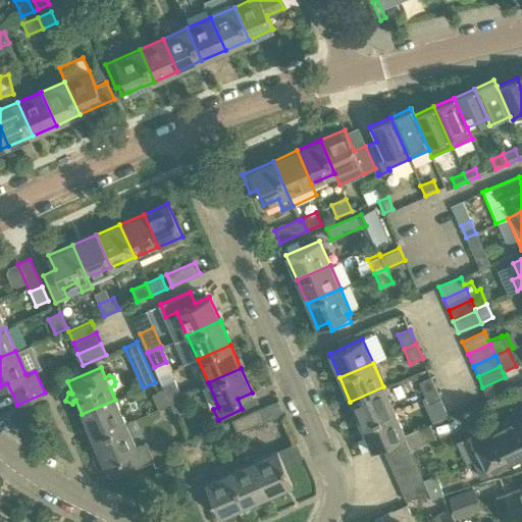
[(424,397),(436,392),(430,376),(418,382),(424,397)]
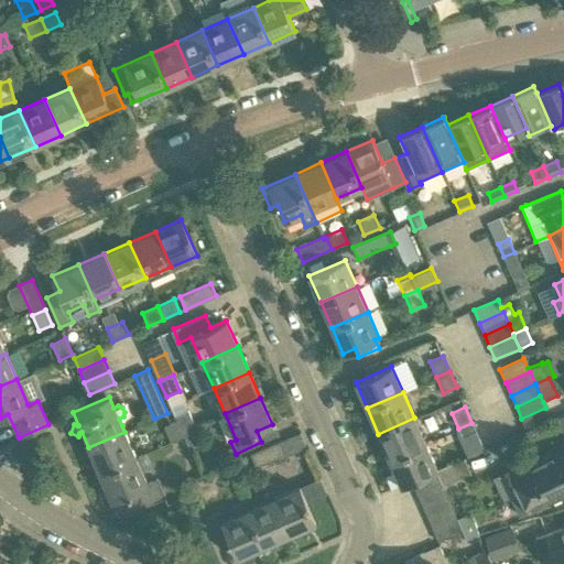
[(545,408),(521,419),(527,430),(551,419),(545,408)]
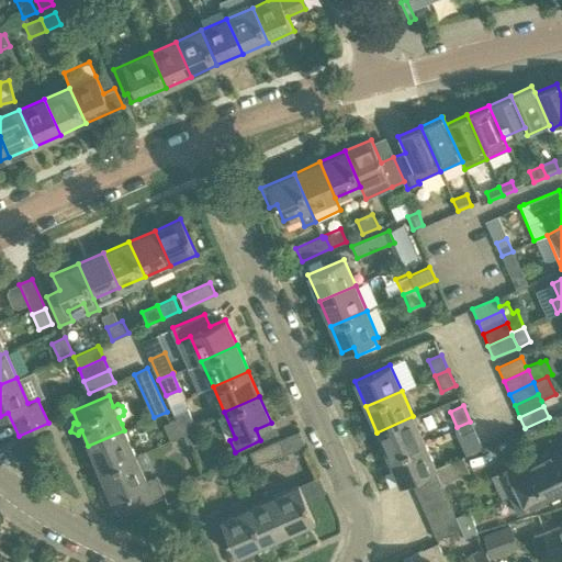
[(181,431),(194,426),(187,408),(175,415),(176,419),(181,431)]
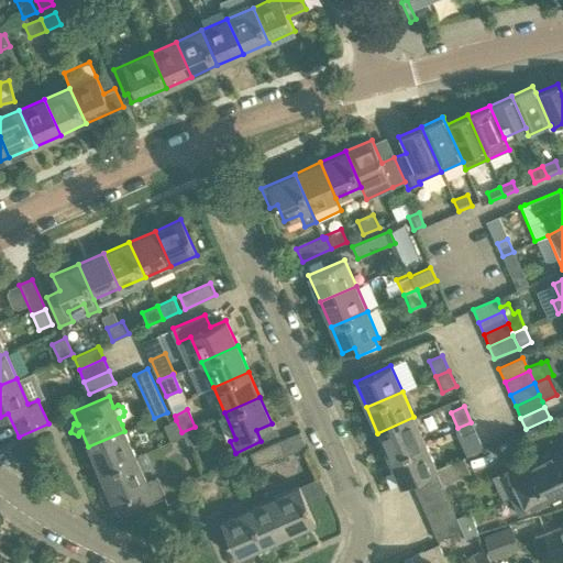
[(414,417),(377,433),(389,459),(424,442),(414,417)]
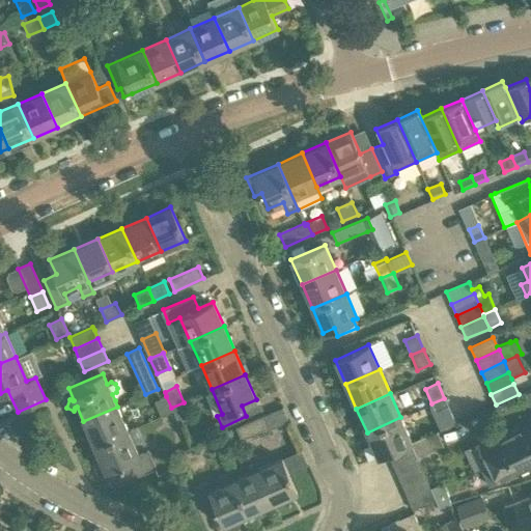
[(173,411),(171,408),(166,396),(155,401),(161,416),(173,411)]
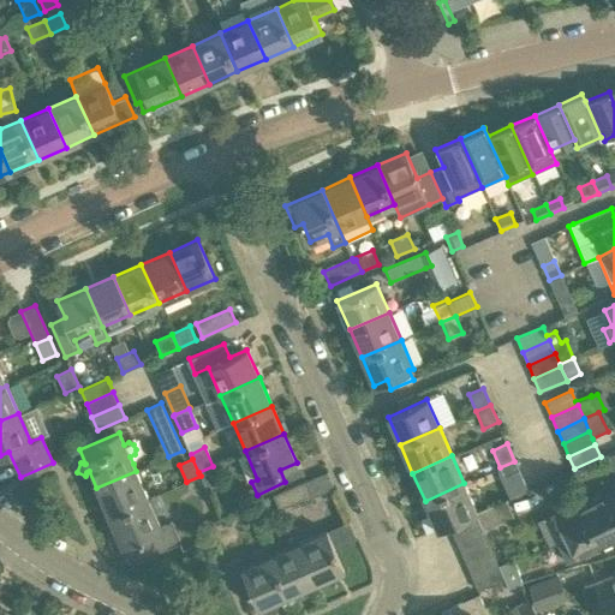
[(514,461),(500,467),(508,484),(523,478),(514,461)]
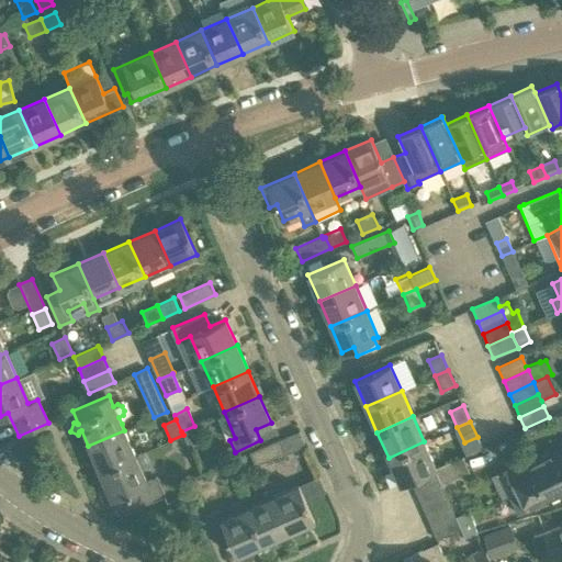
[(181,431),(183,435),(188,446),(201,440),(194,426),(181,431)]
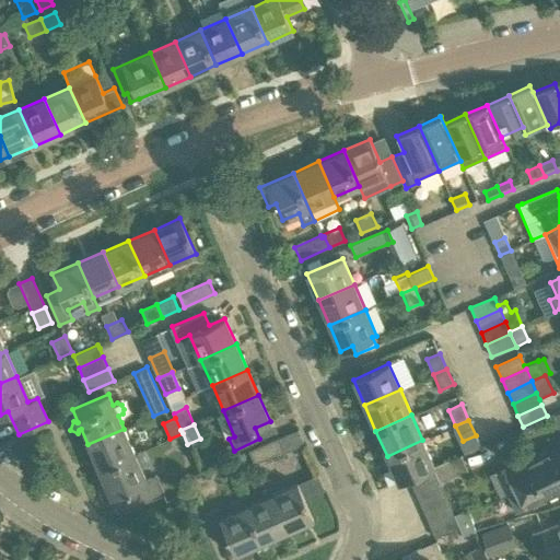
[(124,429),(88,444),(98,469),(135,454),(124,429)]
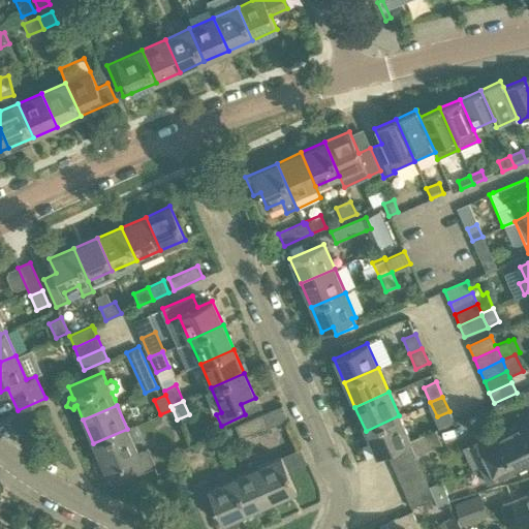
[(268,426),(262,413),(235,426),(240,437),(268,426)]
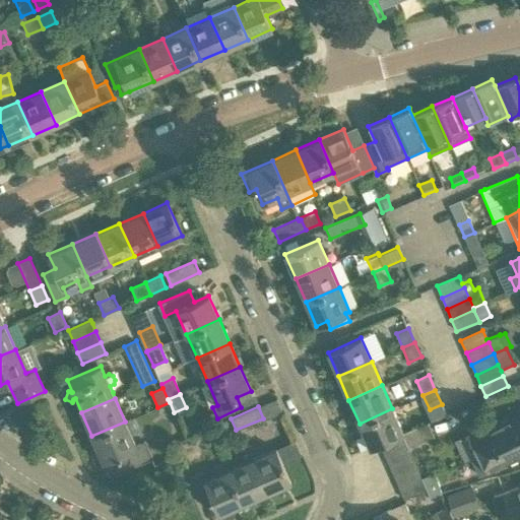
[(392,408),(360,424),(370,447),(380,443),(402,433),(403,433),(392,408)]
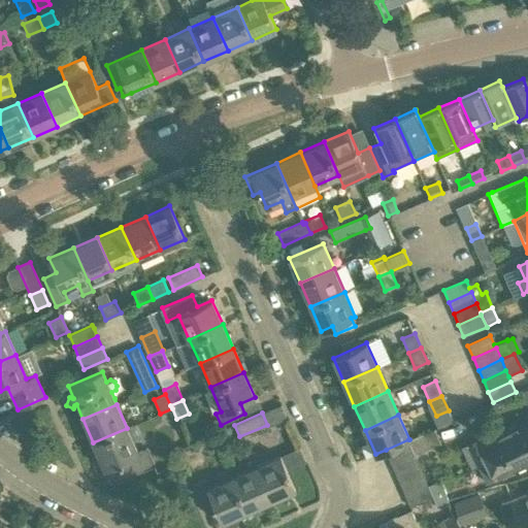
[(527,419),(477,443),(488,464),(527,443),(527,419)]
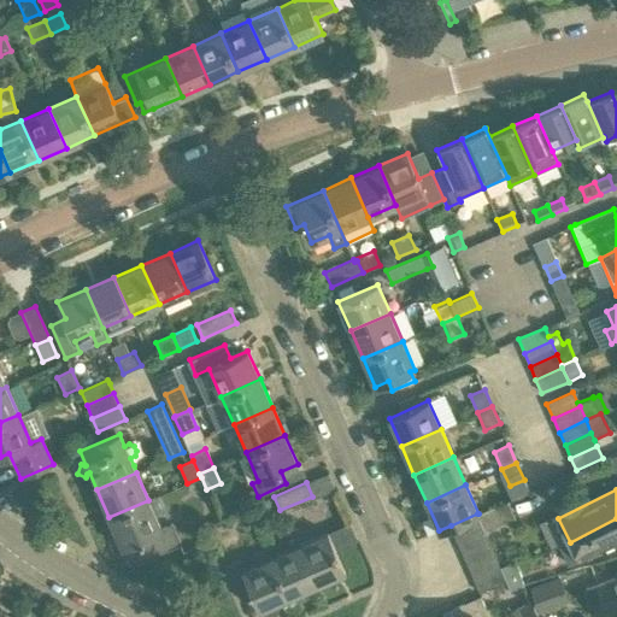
[(158,497),(148,500),(109,517),(122,546),(124,546),(131,562),(151,553),(150,551),(177,539),(171,523),(160,528),(156,515),(165,511),(158,497)]
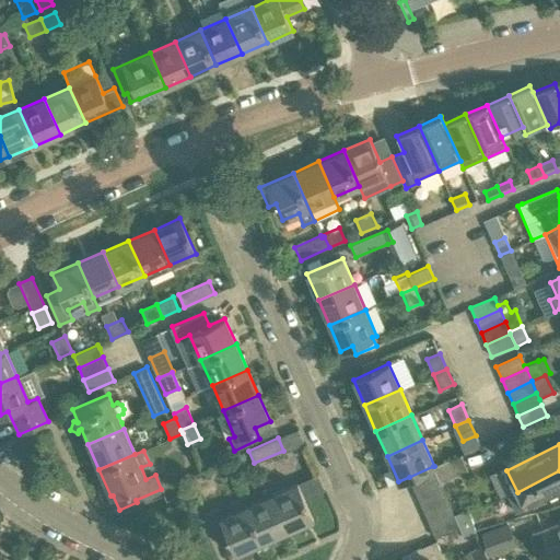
[(232,474),(248,467),(242,454),(226,461),(232,474)]
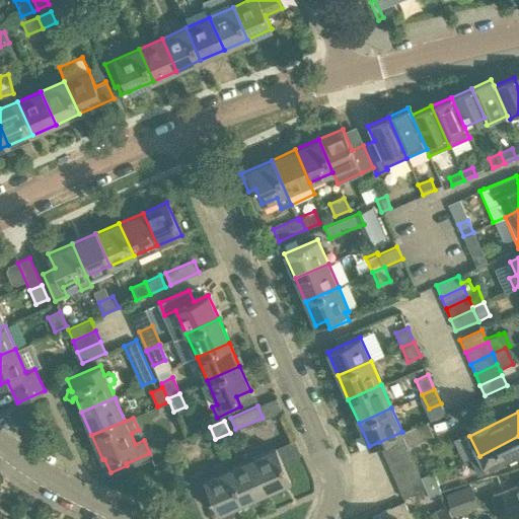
[(427,421),(402,432),(401,432),(406,444),(409,448),(434,436),(427,421)]
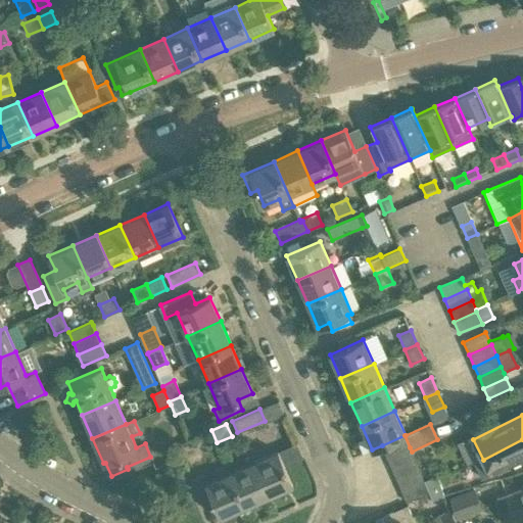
[(410,447),(405,435),(382,445),(387,458),(410,447)]
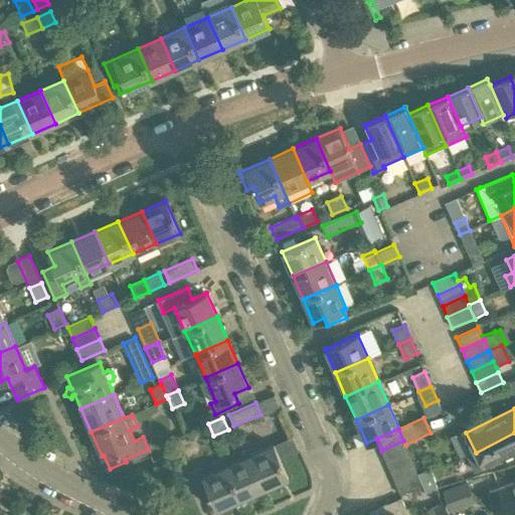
[(514,433),(476,453),(483,468),(514,452),(514,433)]
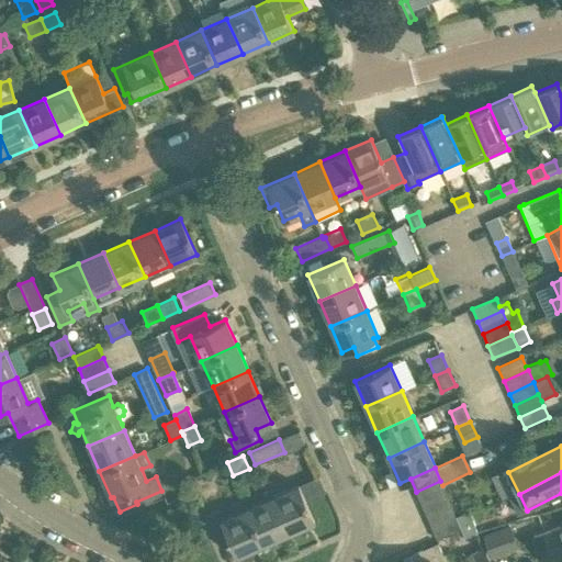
[(442,485),(440,481),(416,492),(422,505),(446,494),(442,485)]
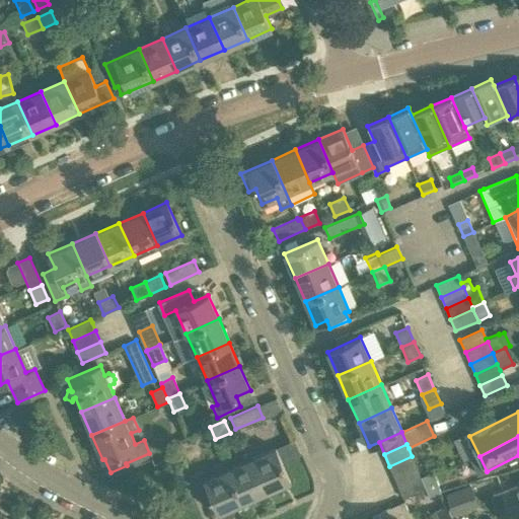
[(276,448),(251,458),(267,492),(290,480),(276,448)]
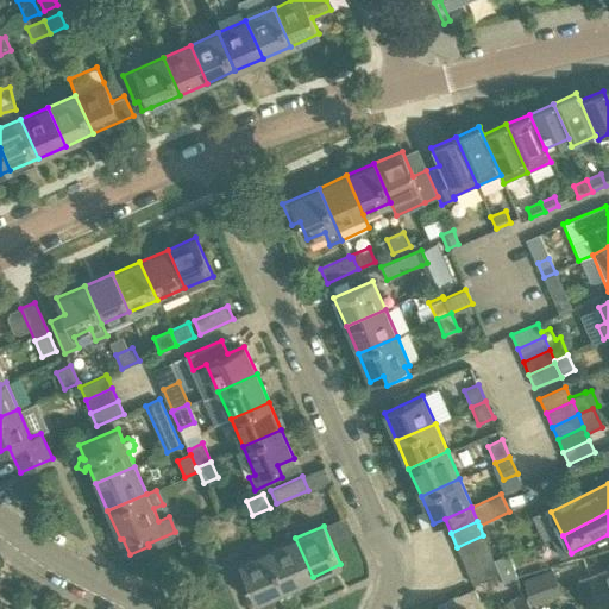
[(489,548),(483,535),(457,547),(463,560),(489,548)]
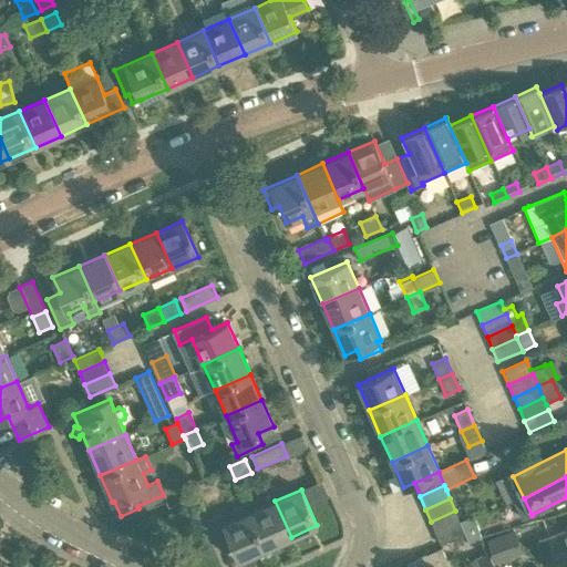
[(275,501),(249,512),(266,548),(291,537),(275,501)]
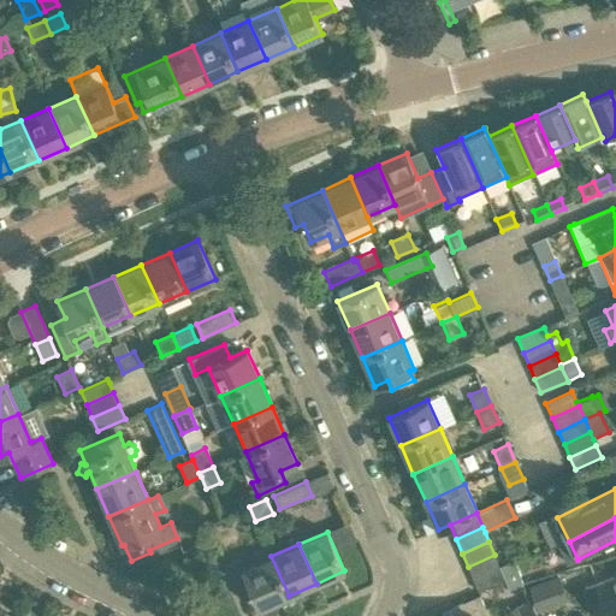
[(289,596),(271,556),(267,546),(238,558),(224,566),(238,597),(252,591),(260,609),(289,596)]
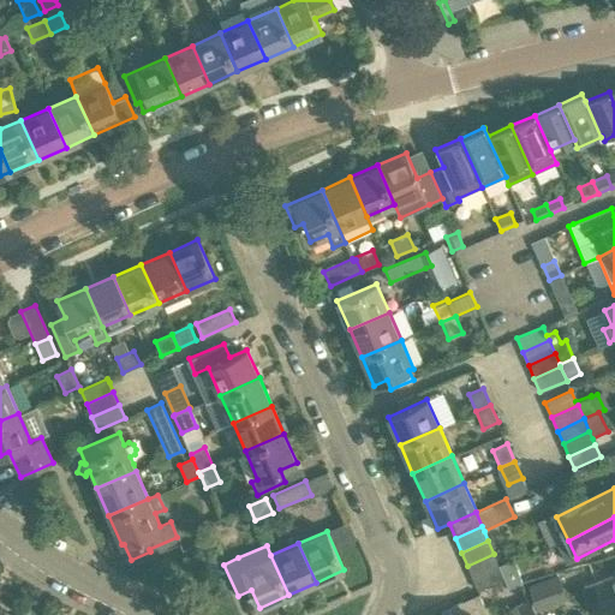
[(494,554),(467,566),(473,578),(500,566),(499,565),(494,554)]
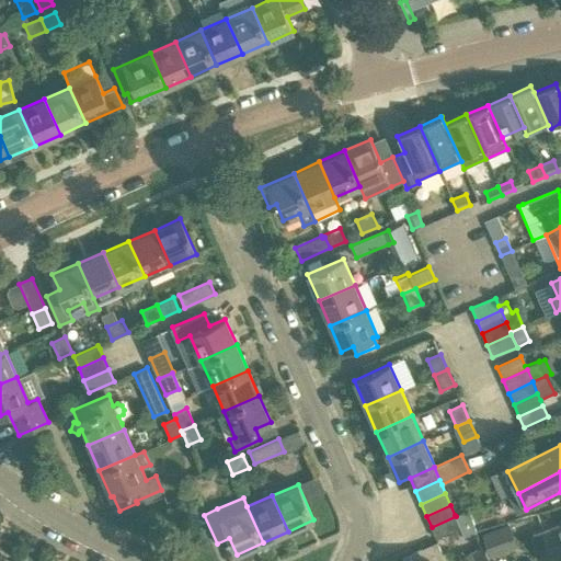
[(469,510),(455,515),(456,516),(460,528),(464,536),(477,531),(469,510)]
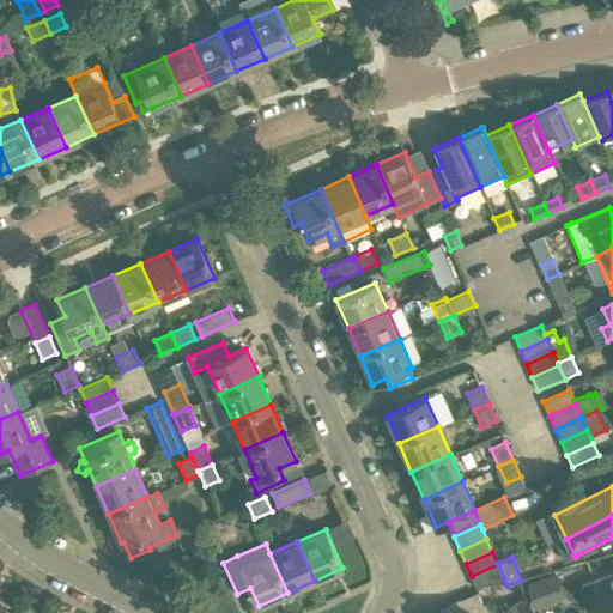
[(503,577),(498,564),(472,576),(477,589),(503,577)]
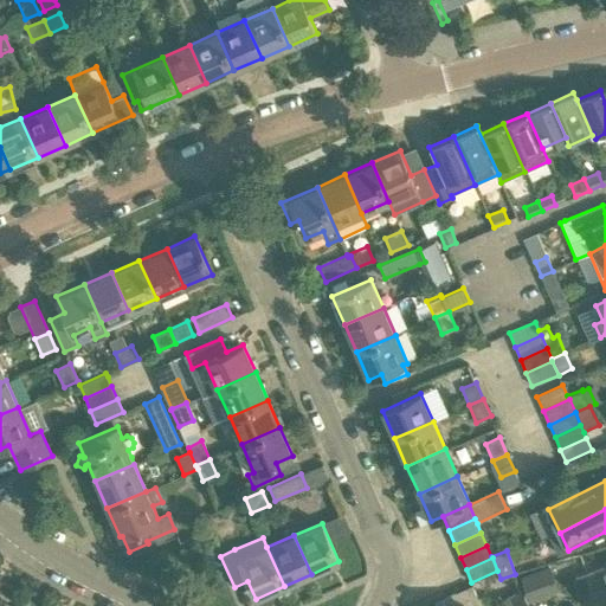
[(559,591),(555,580),(549,566),(522,575),(530,600),(559,591)]
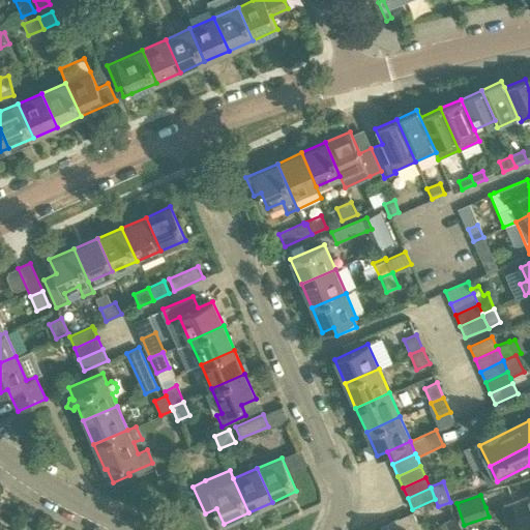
[(519,520),(529,514),(529,495),(512,502),(503,505),(508,523),(519,520)]
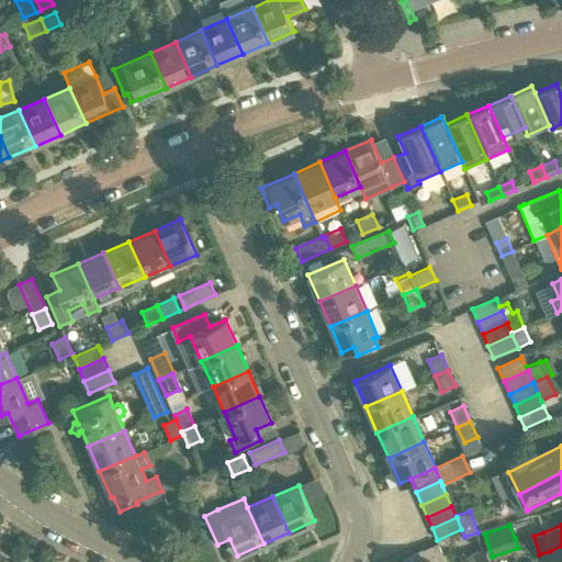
[(446,561),(438,543),(403,559),(404,561),(446,561)]
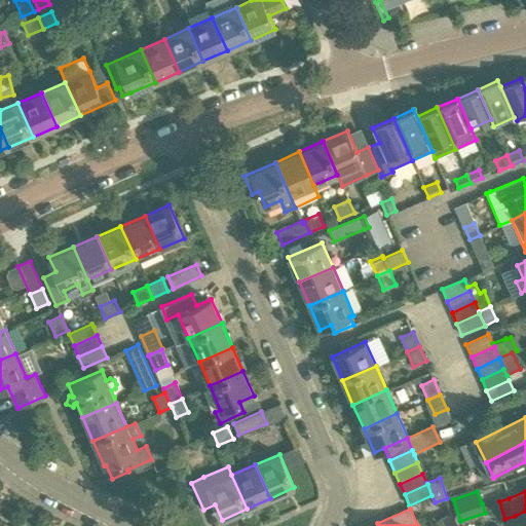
[(525,525),(525,511),(515,516),(518,525),(525,525)]
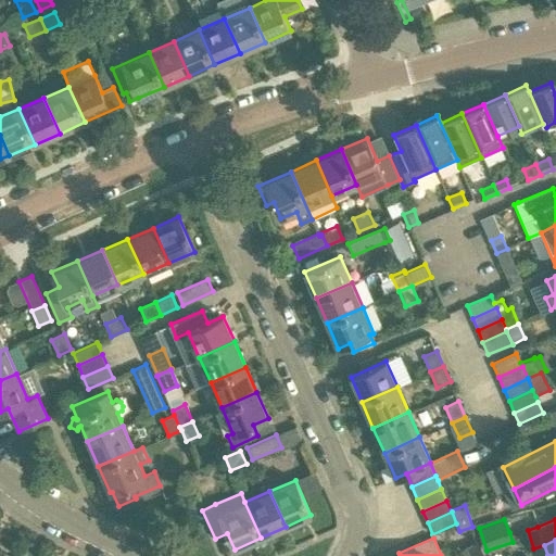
[(468,555),(484,555),(478,542),(465,547),(468,555)]
